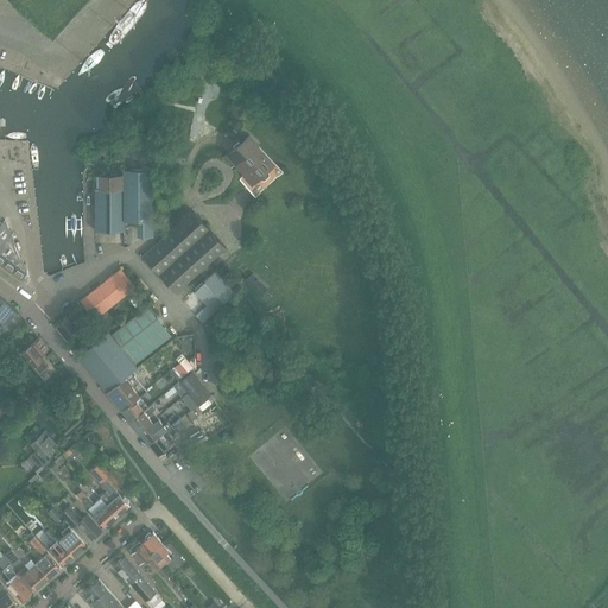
[(163,130),(151,130),(149,154),(162,154),(163,130)]
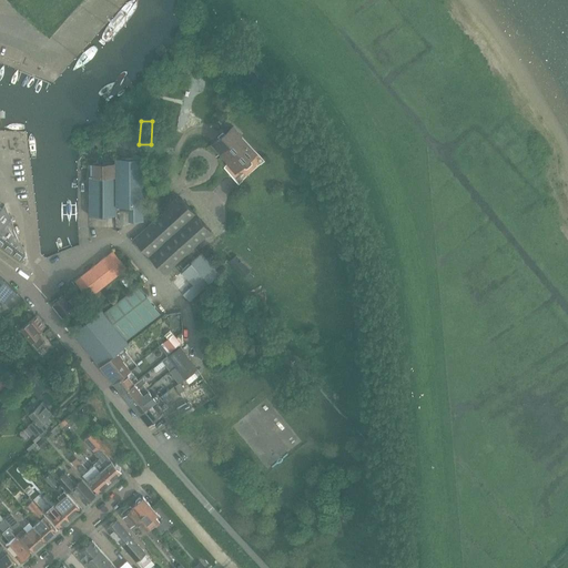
[(240,134),(233,127),(213,144),(230,162),(224,168),(239,184),(262,163),(237,135),(240,134)]
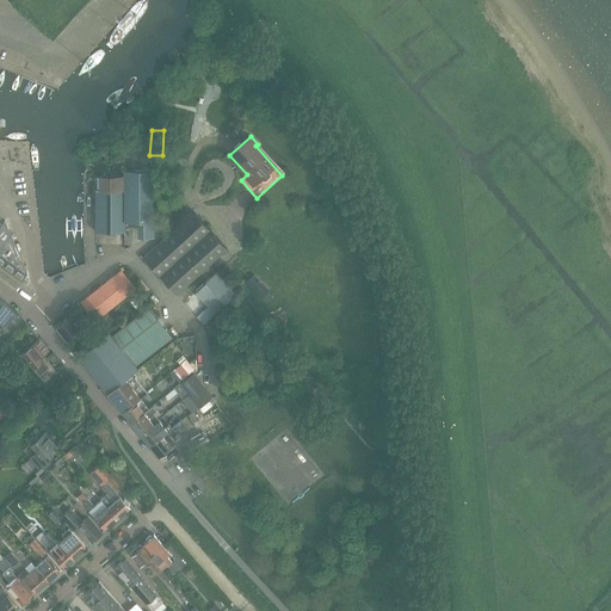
[(124,170),(124,174),(124,221),(125,221),(154,220),(154,170),(124,170)]
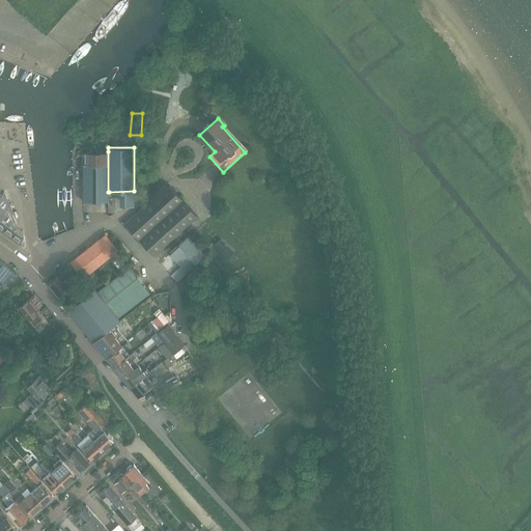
[(87,154),(84,154),(84,164),(83,164),(84,201),(109,201),(109,192),(108,192),(108,151),(87,152),(87,154)]
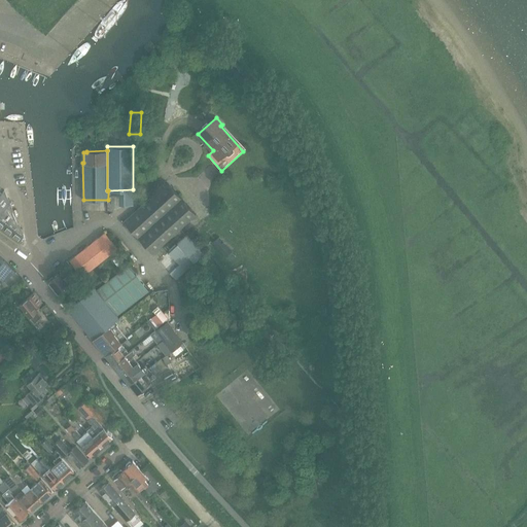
[(167,181),(123,220),(152,253),(196,214),(167,181)]
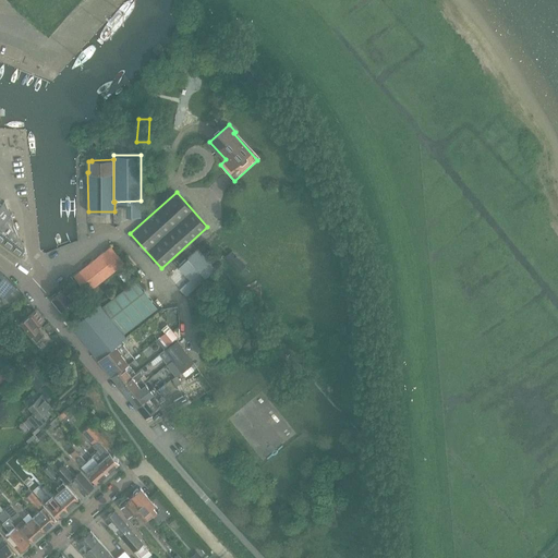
[(4,201),(3,203),(1,205),(0,206),(0,249),(14,261),(14,262),(24,253),(22,251),(25,247),(4,201)]
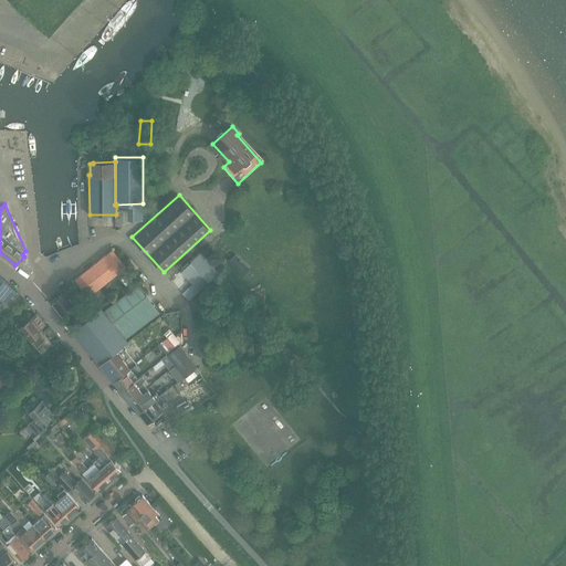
[(126,265),(112,249),(74,279),(87,296),(126,265)]
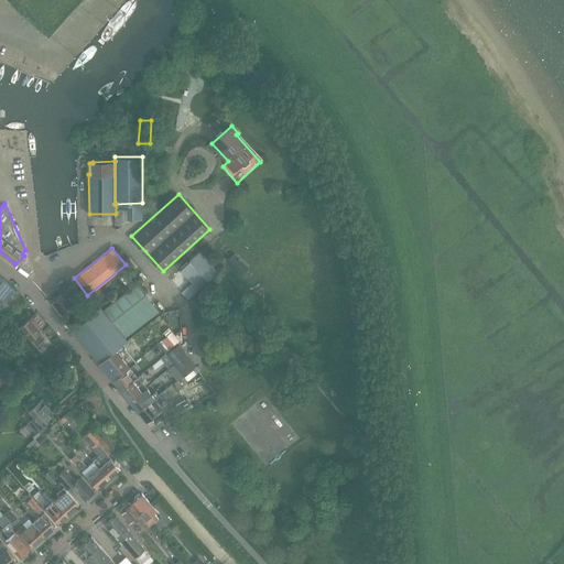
[(182,292),(187,299),(217,271),(199,251),(190,261),(191,262),(182,271),(191,282),(192,282),(182,292)]
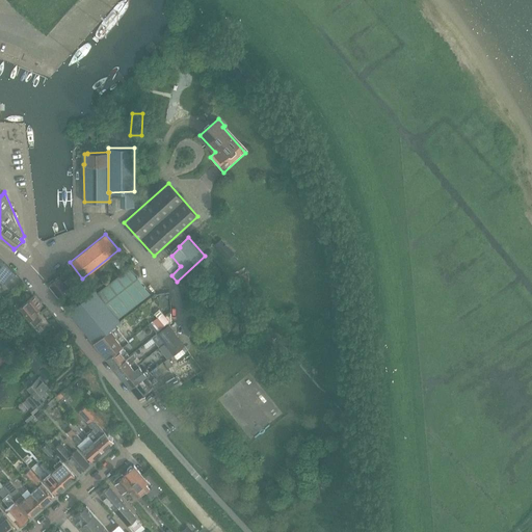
[(221,240),(215,245),(221,253),(228,247),(221,240)]
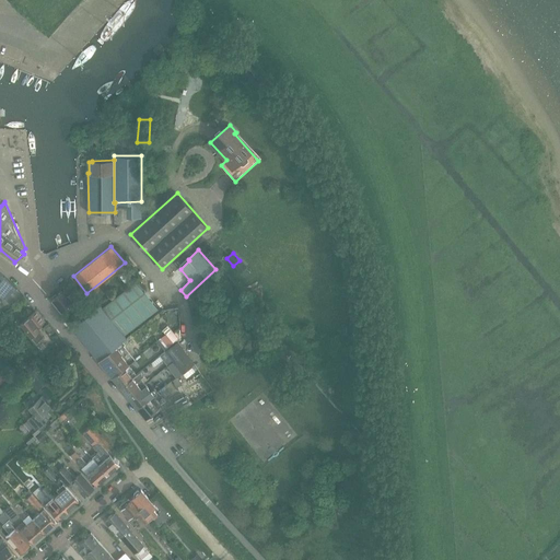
[(0,294),(3,298),(15,288),(3,276),(0,280),(0,294)]
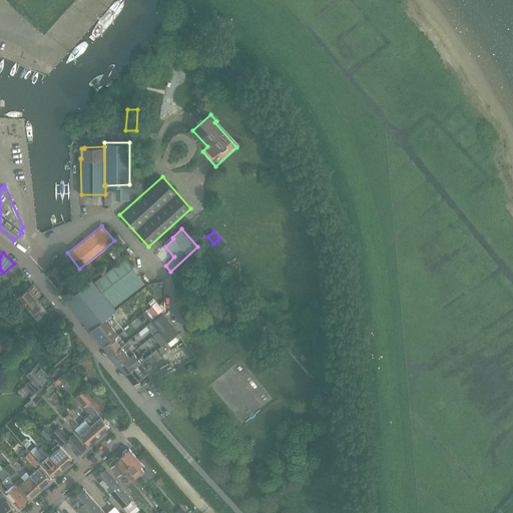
[(65,299),(90,330),(115,309),(113,307),(144,282),(124,258),(102,275),(93,282),(91,279),(80,288),(65,299)]
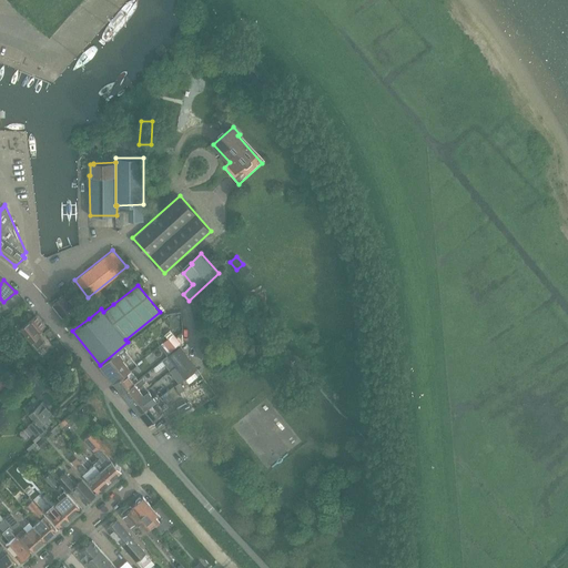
[(79,325),(88,318),(80,308),(81,307),(78,303),(78,302),(68,291),(57,300),(56,298),(51,302),(62,315),(67,312),(74,323),(75,322),(79,325)]
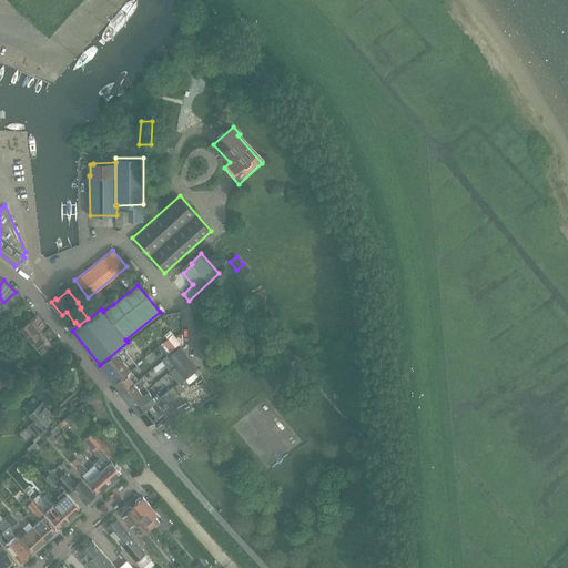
[(26,323),(20,327),(31,341),(37,347),(43,341),(37,333),(46,325),(37,314),(26,323)]
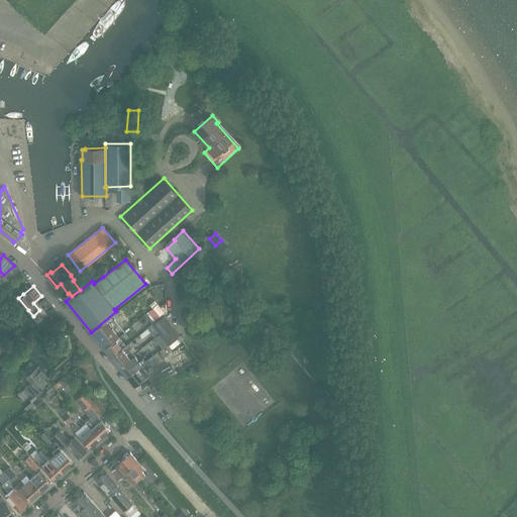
[(158,305),(152,310),(159,317),(164,313),(158,305)]
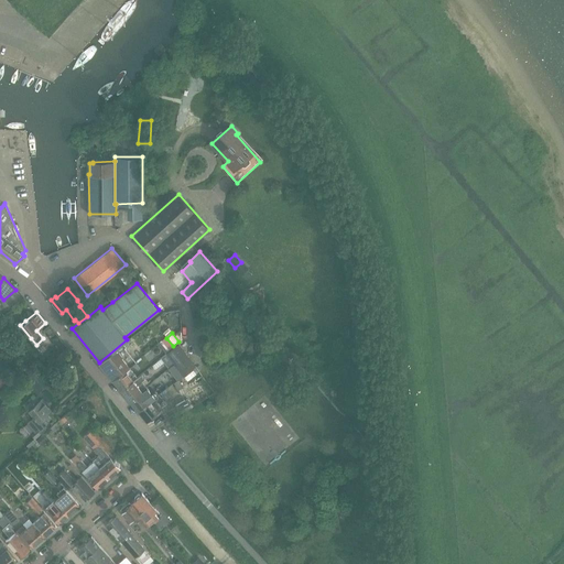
[(99,362),(111,377),(132,360),(133,362),(136,361),(125,347),(132,340),(129,337),(127,339),(99,362)]
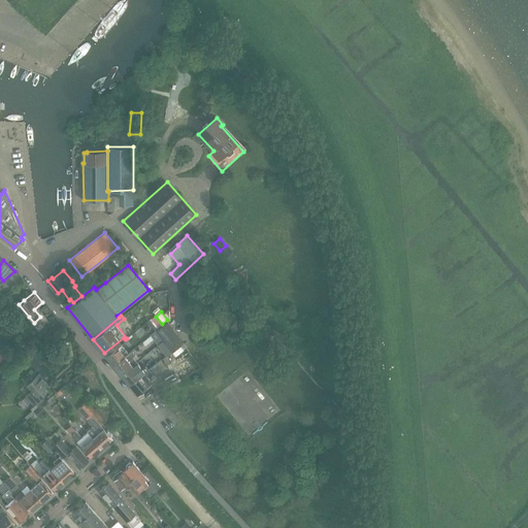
[(147,322),(155,331),(156,330),(157,329),(150,321),(147,322)]
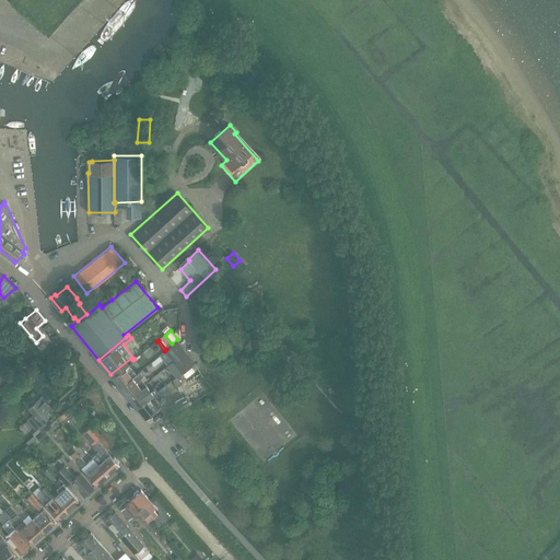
[(177,341),(167,350),(166,349),(165,350),(171,358),(183,348),(177,341)]
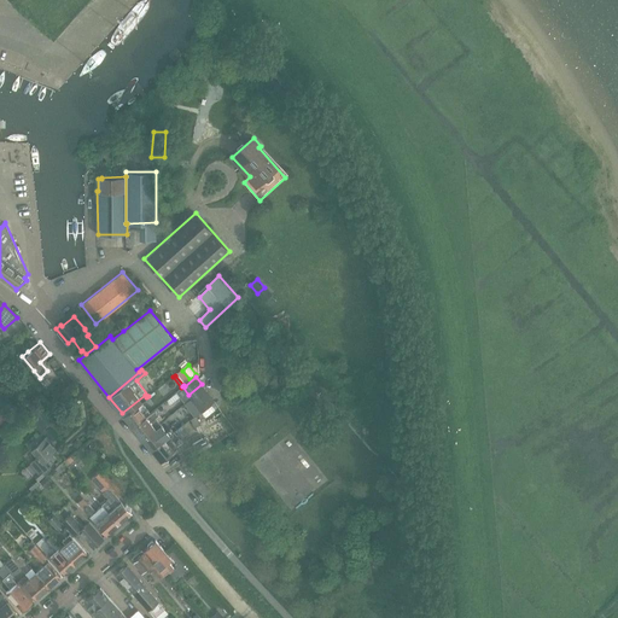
[(202,384),(188,395),(194,402),(208,392),(202,384)]
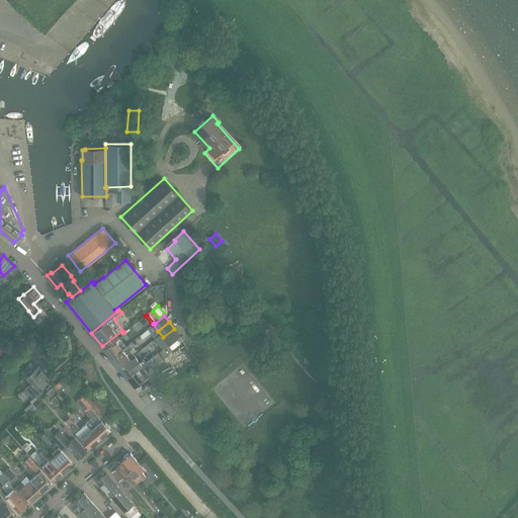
[(59,323),(52,329),(55,333),(63,327),(59,323)]
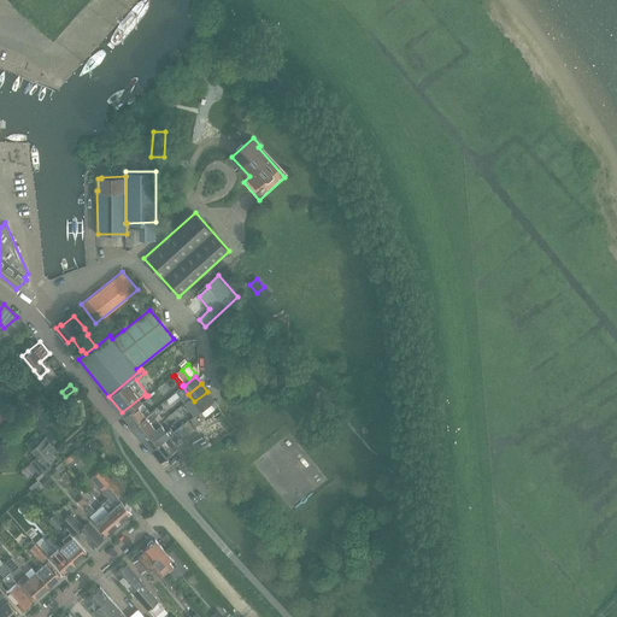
[(200,410),(213,400),(207,392),(194,401),(200,410)]
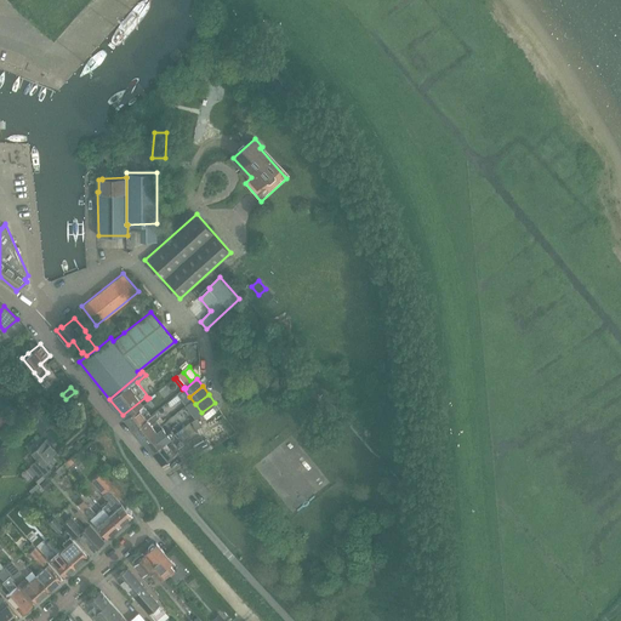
[(123,415),(132,428),(151,415),(141,404),(147,399),(146,397),(123,415)]
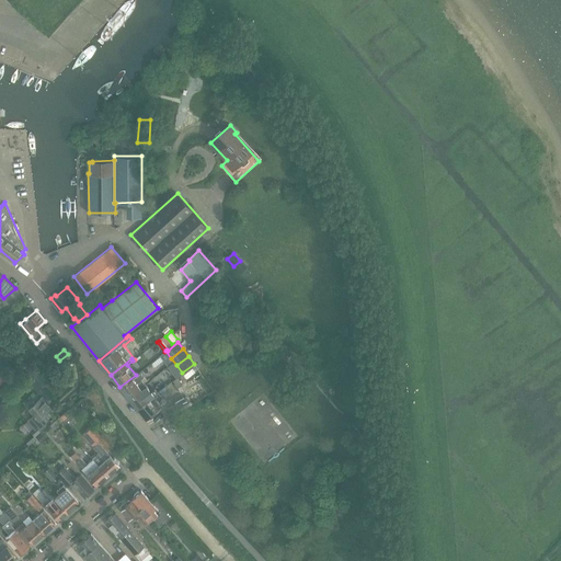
[(36,371),(27,379),(36,390),(46,382),(36,371)]
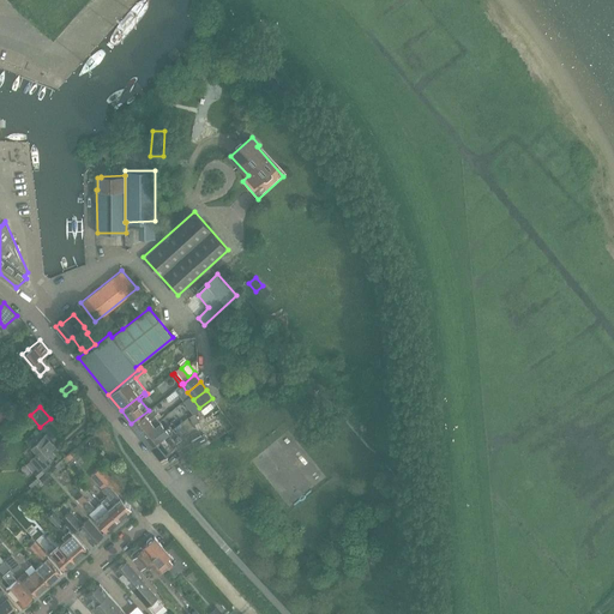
[(131,423),(140,435),(157,421),(152,415),(157,411),(154,407),(149,410),(131,423)]
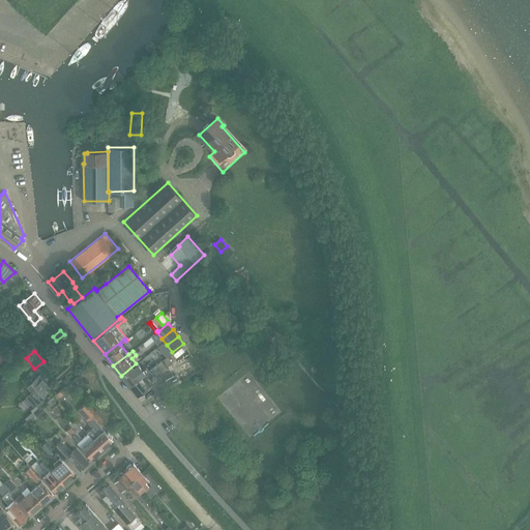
[(164,359),(167,366),(172,363),(168,356),(164,359)]
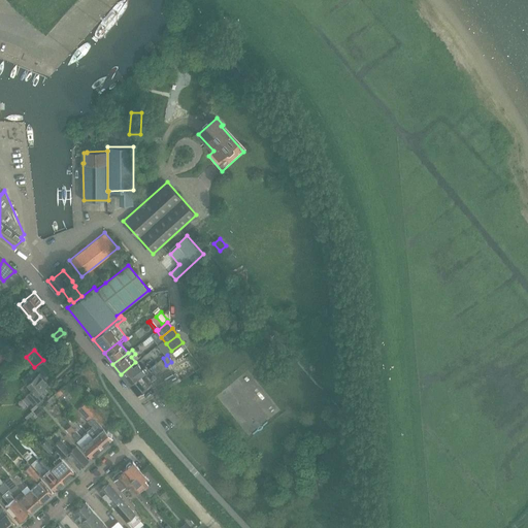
[(121,374),(129,385),(143,372),(147,369),(145,366),(142,368),(137,361),(135,362),(121,374)]
